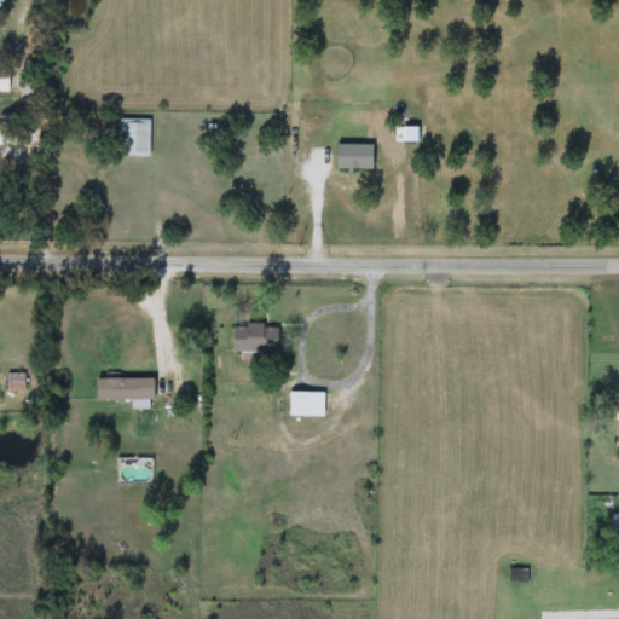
[(0,92),(0,68),(10,68),(9,93),(0,92)]
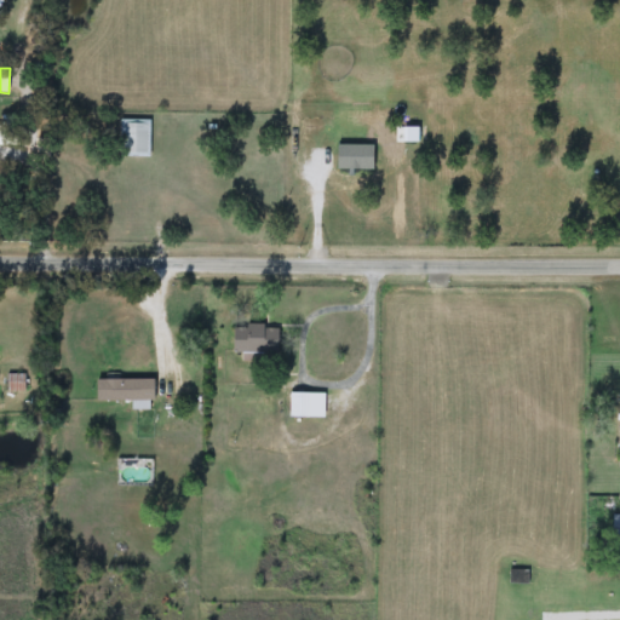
[(149,156),(120,156),(120,120),(149,120),(149,156)]
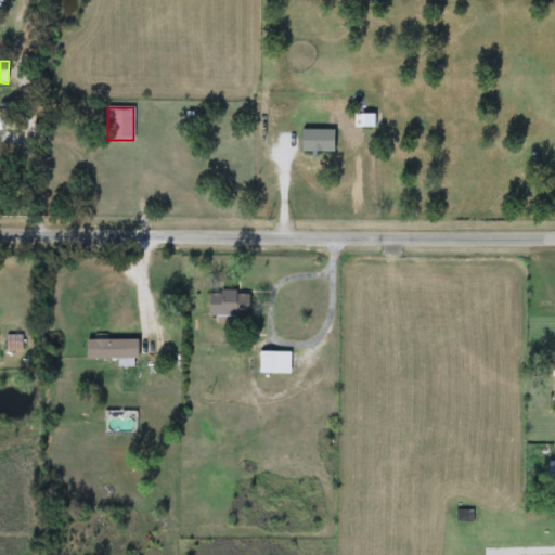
[(208,318),(208,291),(249,291),(249,318),(208,318)]
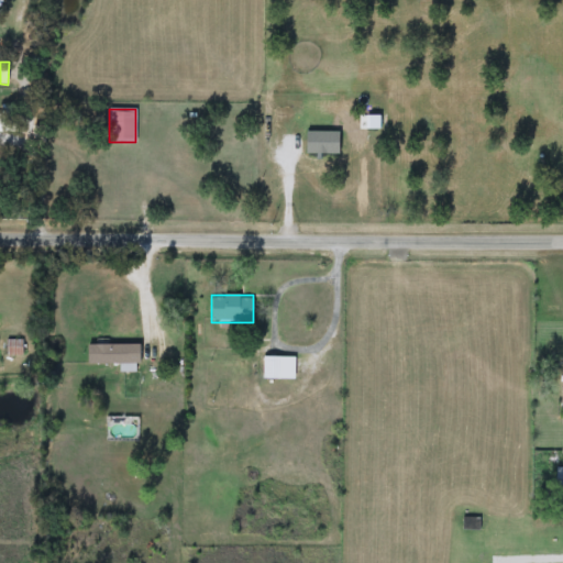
[(120,365),(87,365),(87,344),(139,344),(139,372),(120,372),(120,365)]
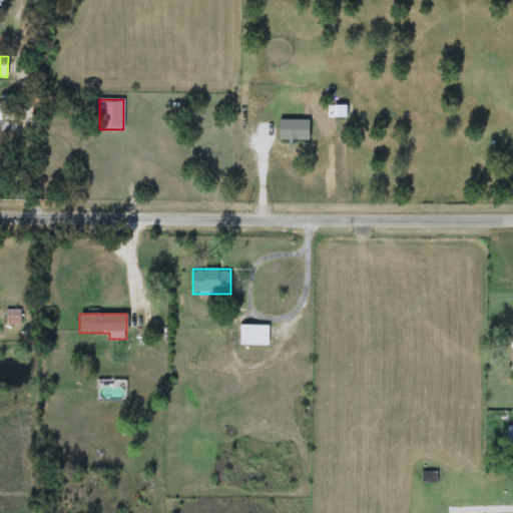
[(239,346),(239,326),(269,326),(269,346),(239,346)]
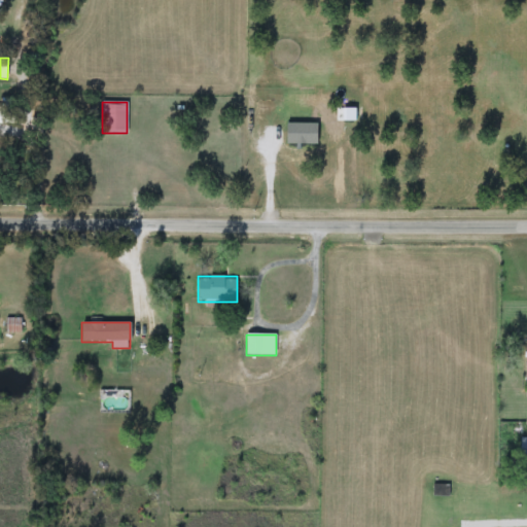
[(449,497),(432,497),(432,485),(449,485),(449,497)]
